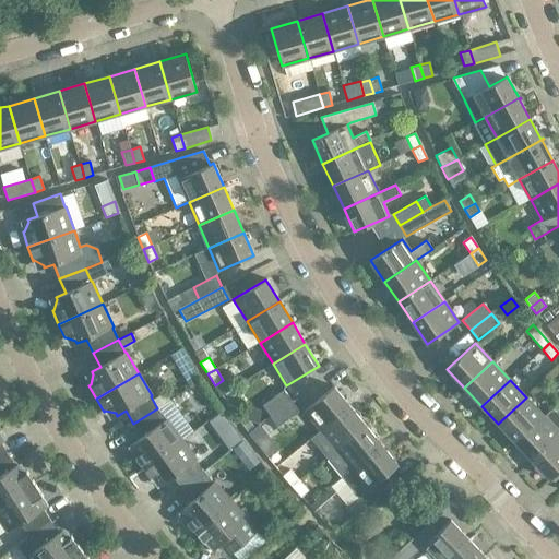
[(304,412),(320,431),(351,406),(334,387),(304,412)]
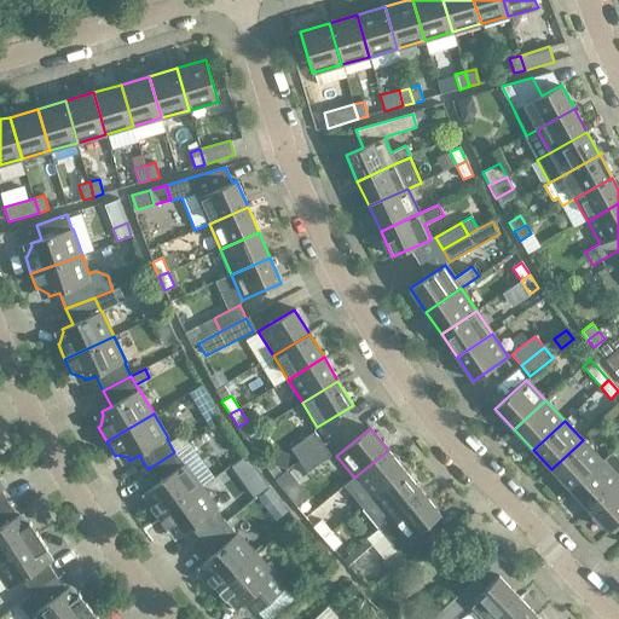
[(299,461),(323,444),(314,432),(290,449),(299,461)]
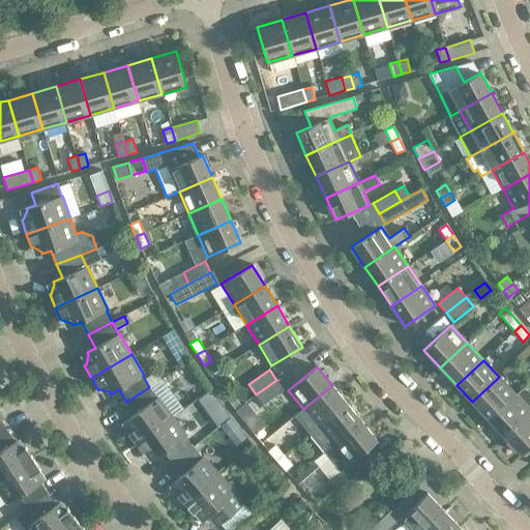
[(516,394),(499,377),(472,402),(489,419),(516,394)]
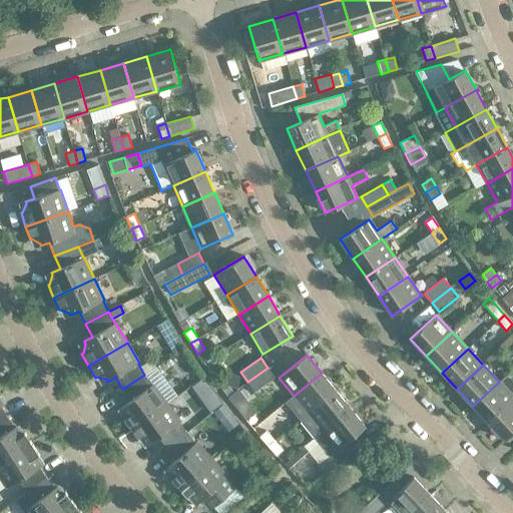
[(275,378),(268,368),(247,382),(254,392),(275,378)]
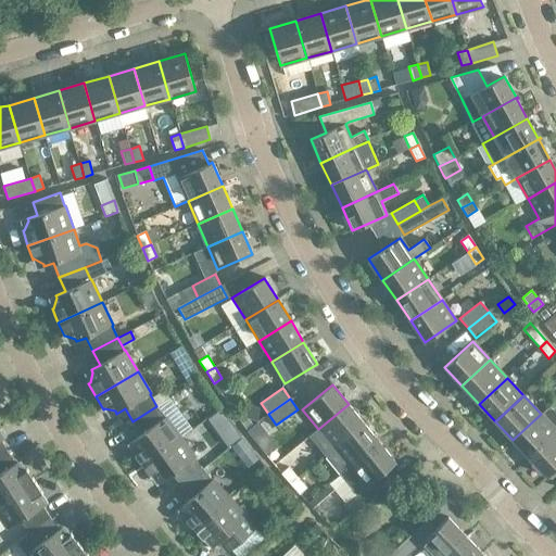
[(349,404),(318,429),(311,436),(326,455),(335,447),(364,424),(349,404)]
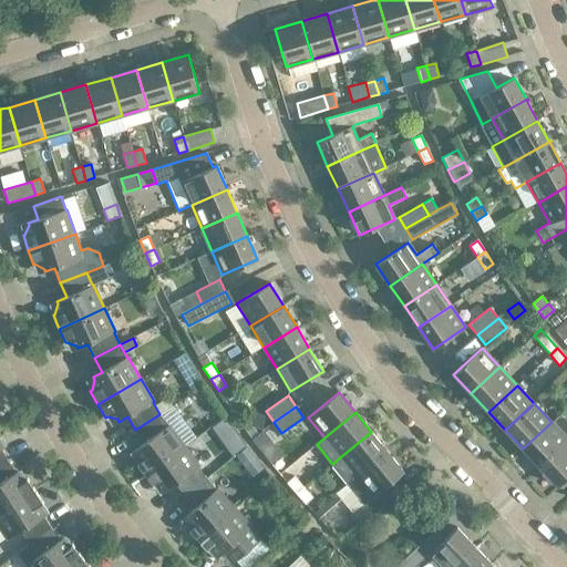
[(168,425),(160,414),(135,430),(145,442),(136,449),(138,451),(136,462),(135,462),(144,475),(184,445),(169,424),(168,425)]
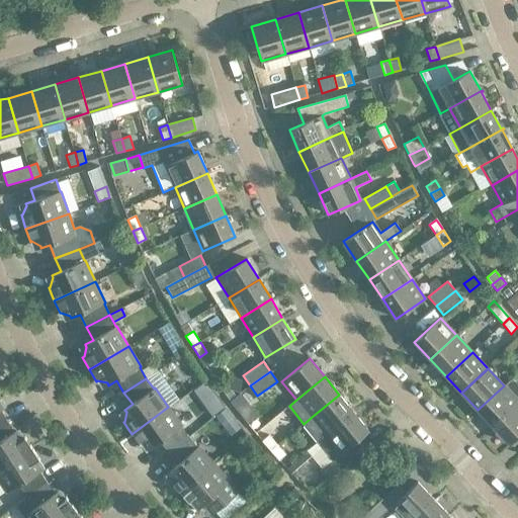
[(517,386),(511,379),(504,385),(478,410),(494,427),(517,403),(517,386)]
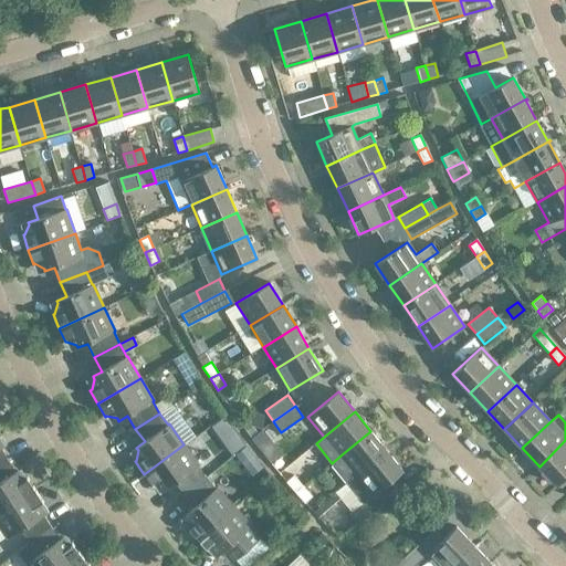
[(243,446),(223,417),(211,426),(231,454),(243,446)]
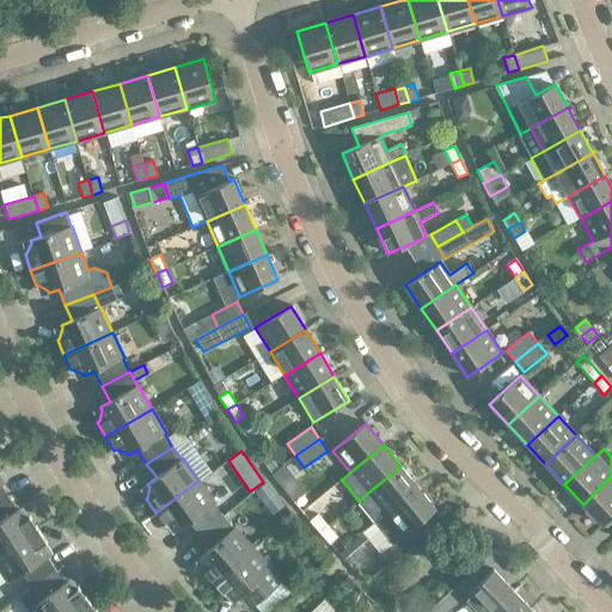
[(401,466),(368,493),(359,501),(375,521),(417,488),(401,466)]
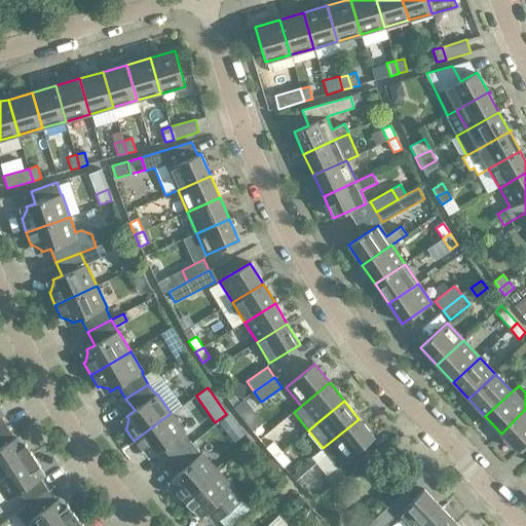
[(525,443),(525,409),(501,434),(517,451),(525,443)]
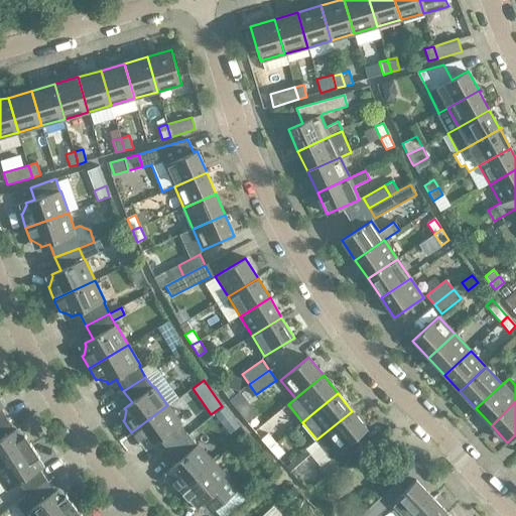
[(181,424),(167,405),(131,432),(139,443),(140,442),(150,444),(152,446),(159,440),(167,453),(188,435),(180,425),(181,424)]
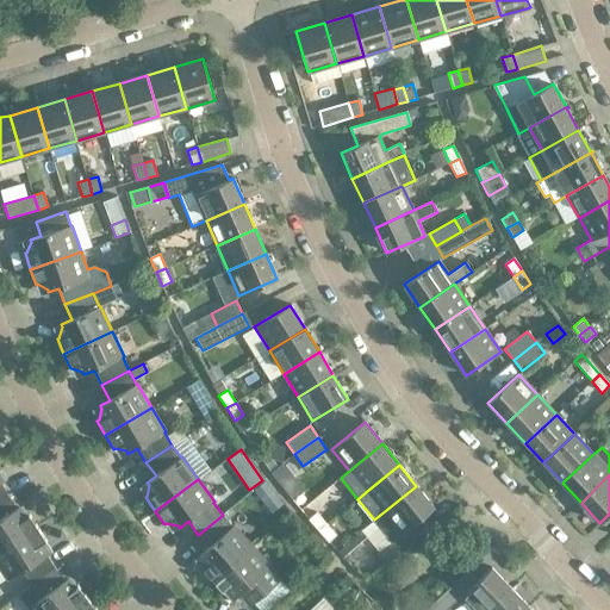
[(272,491),(263,481),(253,490),(261,499),(272,491)]
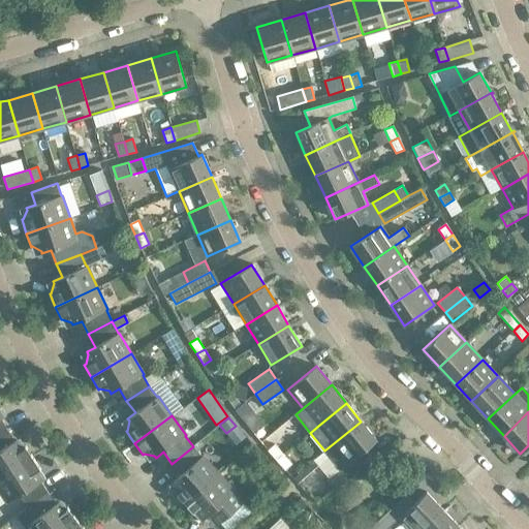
[(293,419),(275,434),(282,442),(300,428),(293,419)]
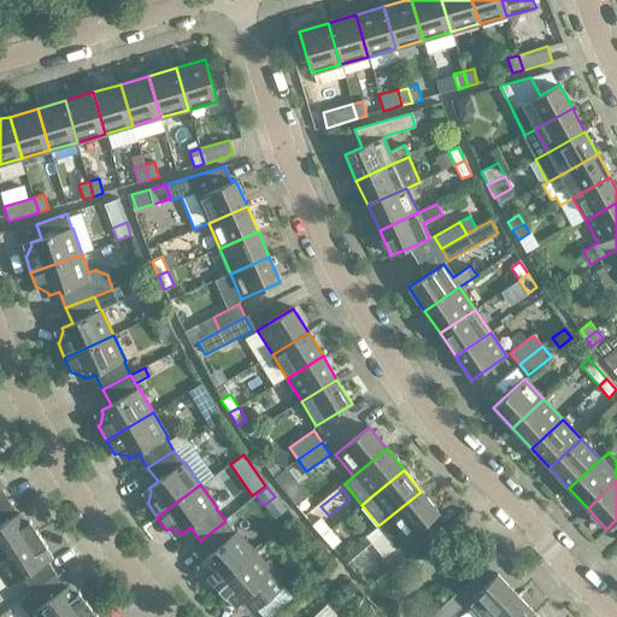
[(397,547),(403,544),(439,513),(421,492),(378,526),(397,547)]
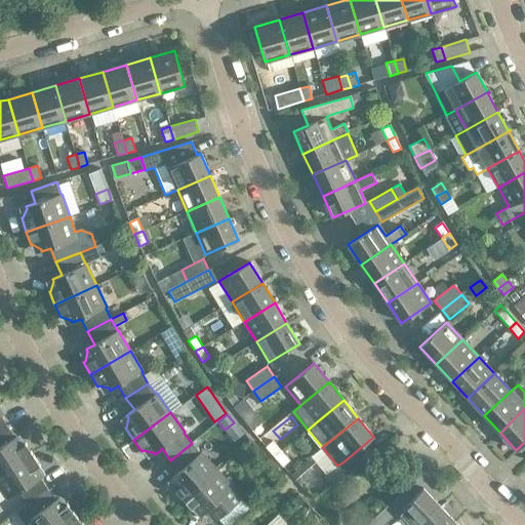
[(14,438),(7,427),(0,431),(0,476),(33,455),(25,443),(21,446),(15,437),(14,438)]
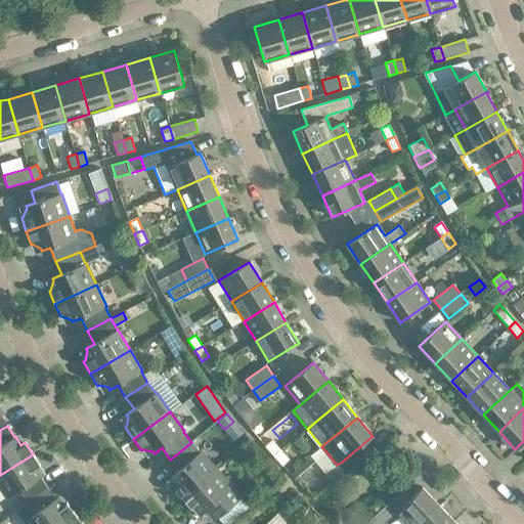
[(265,446),(273,456),(280,450),(271,440),(265,446)]
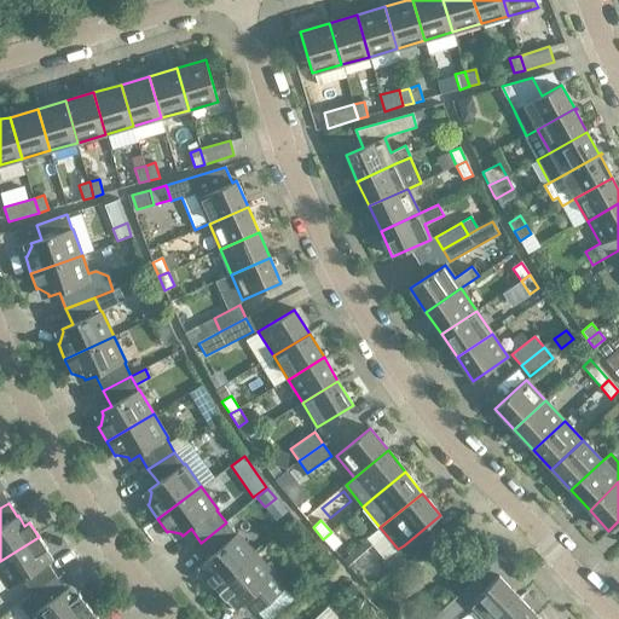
[(236,534),(226,522),(201,543),(213,555),(204,562),(207,565),(206,577),(204,578),(215,590),(256,554),(237,533),(236,534)]
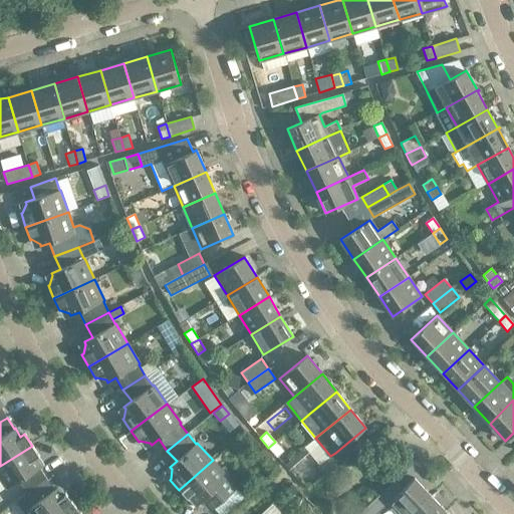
[(305,472),(325,457),(309,436),(290,451),(305,472)]
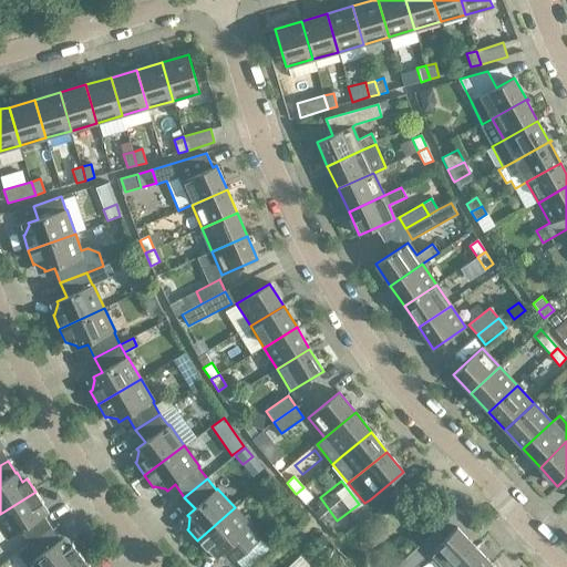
[(303,487),(296,494),(306,504),(312,497),(303,487)]
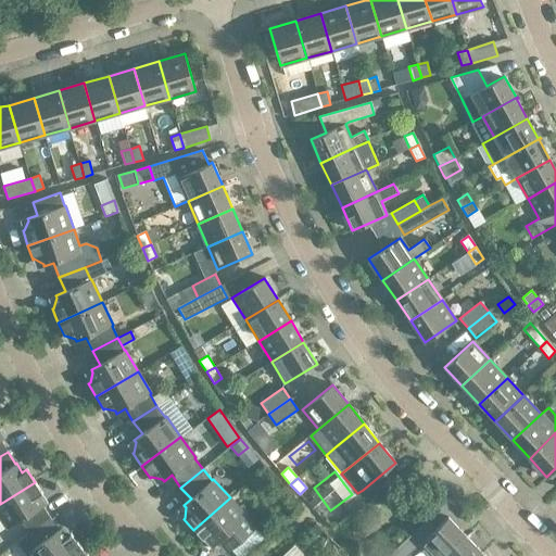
[(42,494),(35,482),(0,504),(0,517),(8,529),(20,521),(27,534),(50,518),(43,506),(45,506),(38,497),(42,494)]
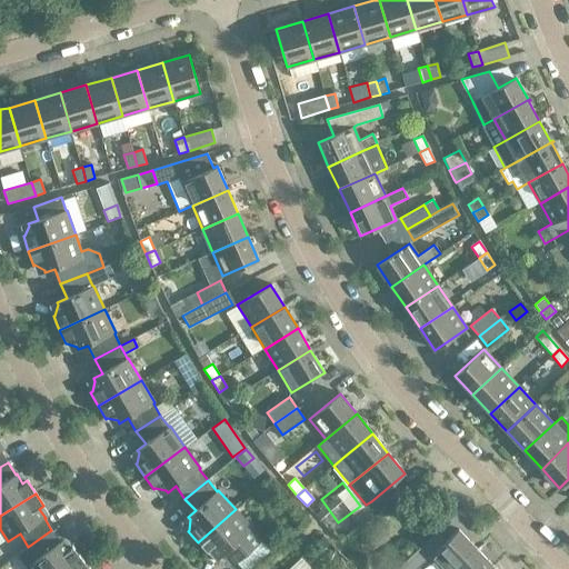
[(359,528),(380,511),(371,501),(366,505),(350,518),(359,528)]
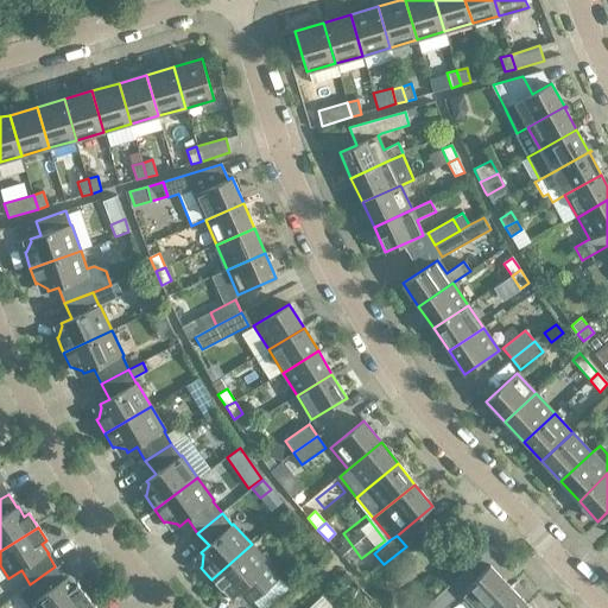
[(251,603),(253,600),(279,577),(268,565),(270,565),(252,544),(211,580),(223,591),(235,591),(238,594),(240,591),(251,603)]
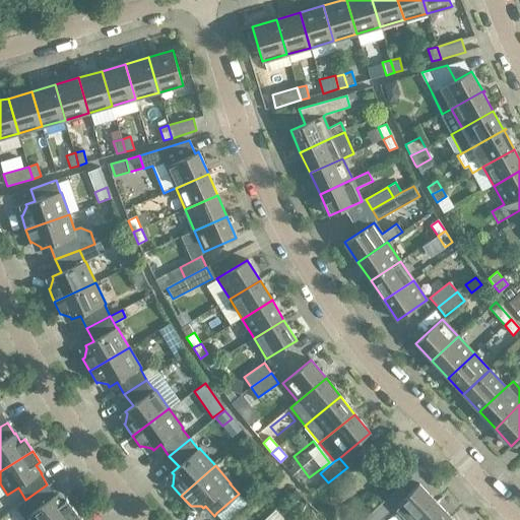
[(403,519),(415,519),(436,501),(418,483),(393,509),(403,519)]
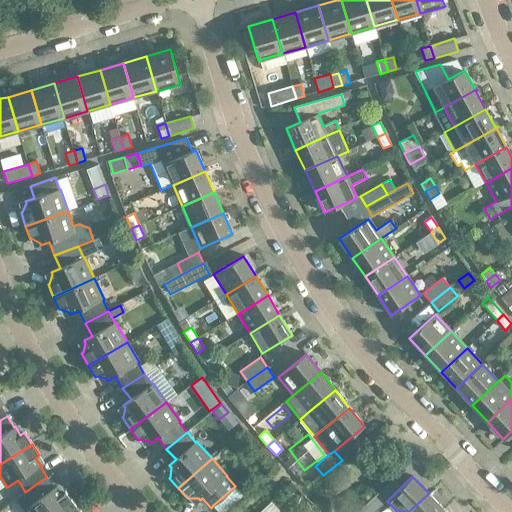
[(46,477),(25,492),(15,500),(24,511),(60,511),(73,502),(65,491),(61,494),(55,487),(54,487),(46,477)]
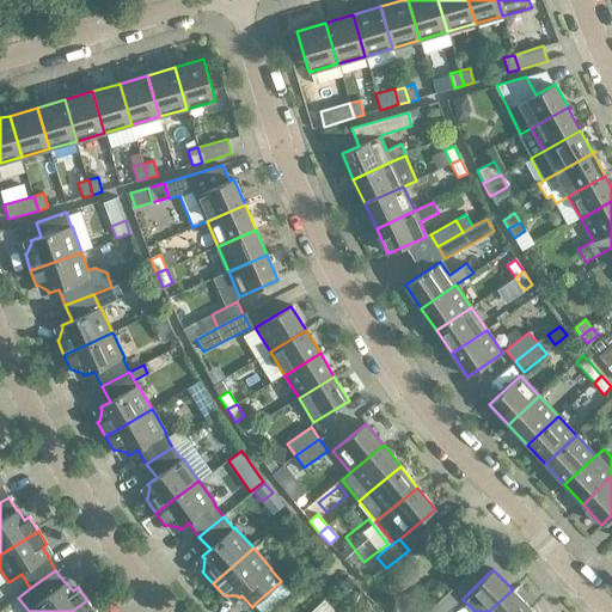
[(347,574),(331,583),(338,595),(354,586),(347,574)]
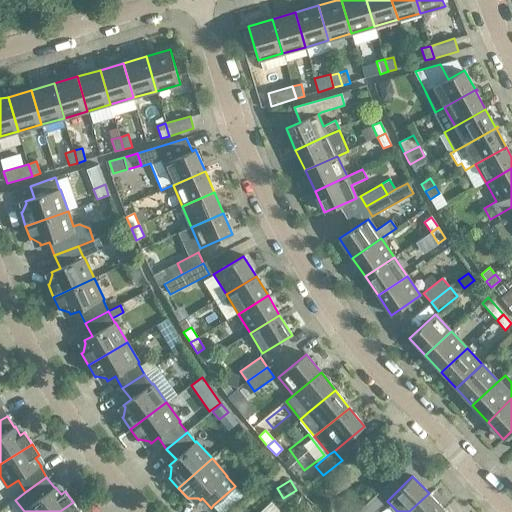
[(235,486),(213,505),(219,511),(225,511),(244,496),(235,486)]
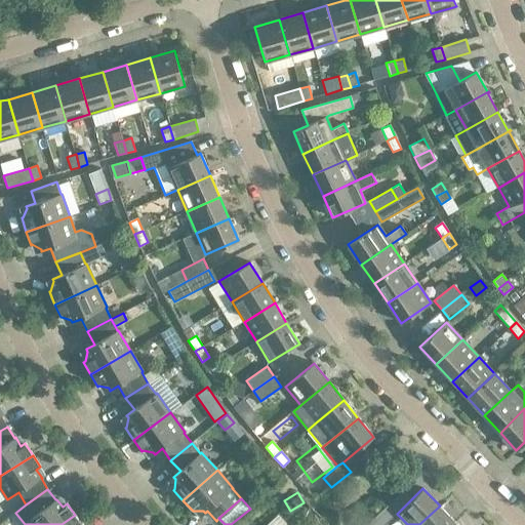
[(254,510),(263,524),(277,516),(269,501),(254,510)]
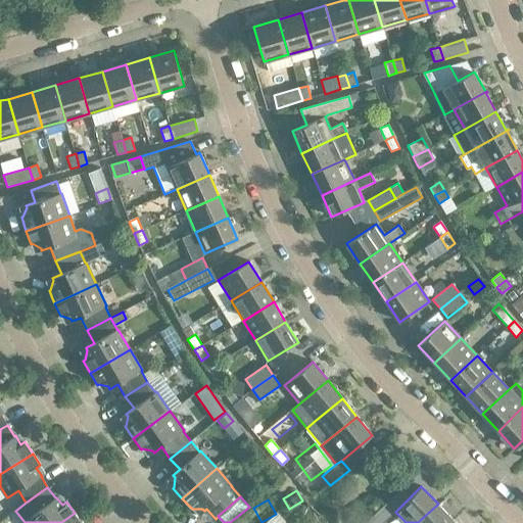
[(452,522),(454,521),(438,504),(418,522),(452,522)]
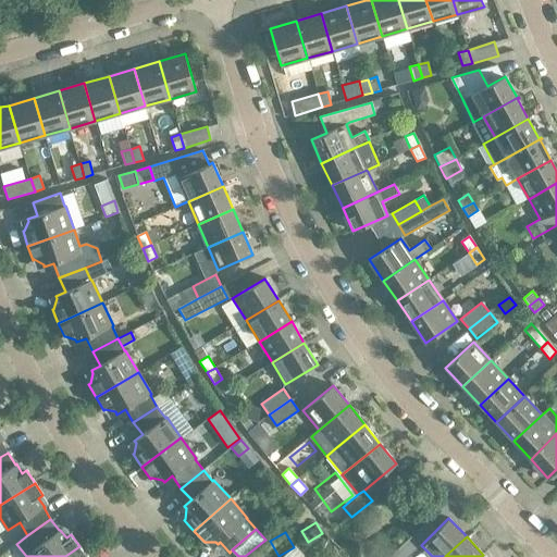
[(408,556),(418,548),(408,539),(390,556),(408,556)]
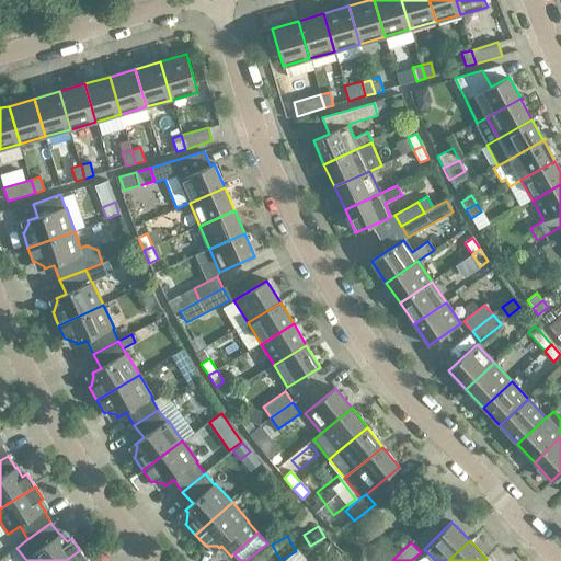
[(89,560),(80,550),(66,560),(89,560)]
